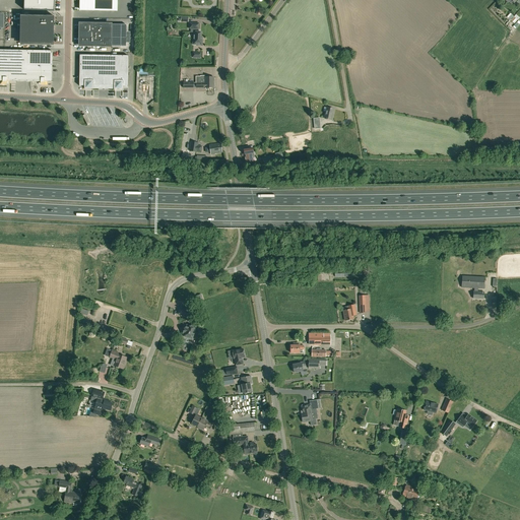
[(24,0),(24,10),(54,11),(54,0),(24,0)]
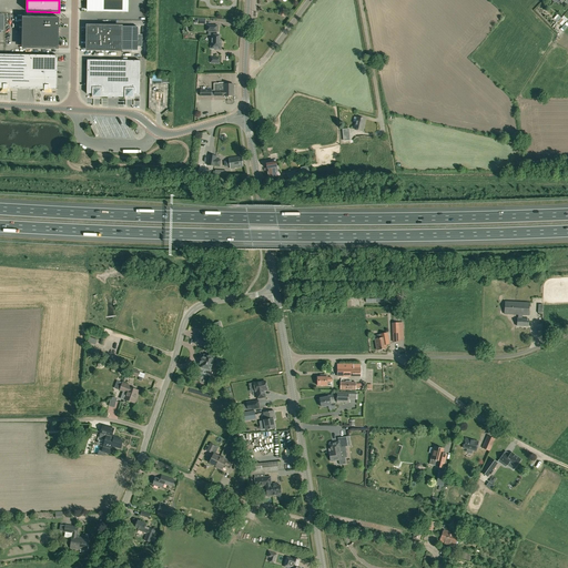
[(128,11),(127,0),(88,0),(88,10),(128,11)]
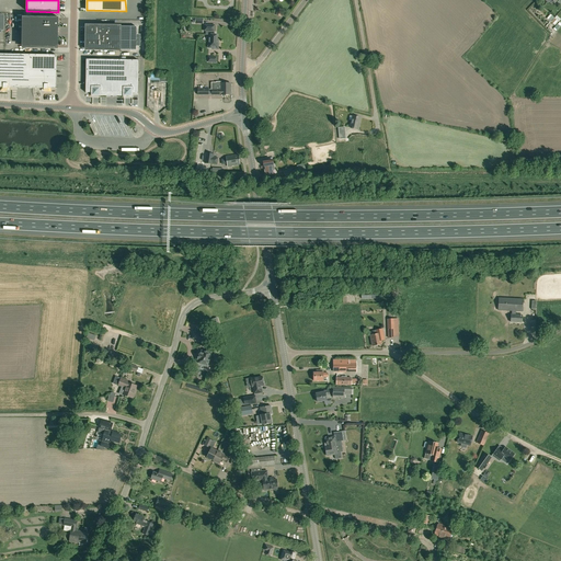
[(557,15),(554,18),(550,14),(547,18),(553,23),(554,25),(560,19),(557,15)]
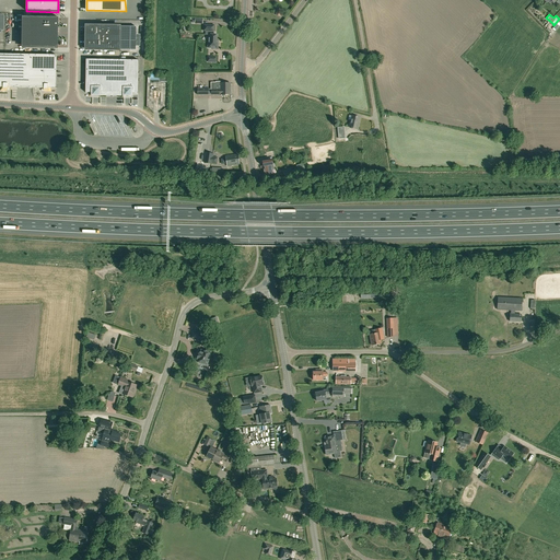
[(24,16),(23,47),(56,47),(57,47),(57,43),(57,25),(58,25),(58,18),(24,16)]
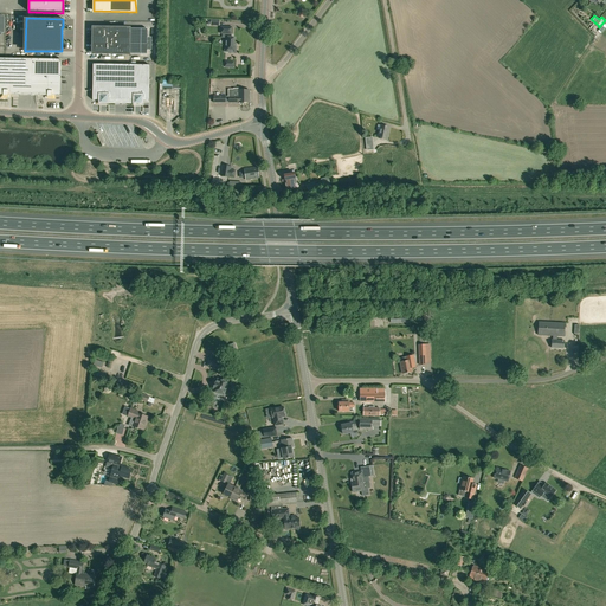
[(223,38),(225,38),(225,46),(229,47),(229,52),(236,53),(237,44),(234,44),(234,37),(231,37),(231,34),(232,34),(232,27),(220,26),(220,34),(223,34),(223,38)]
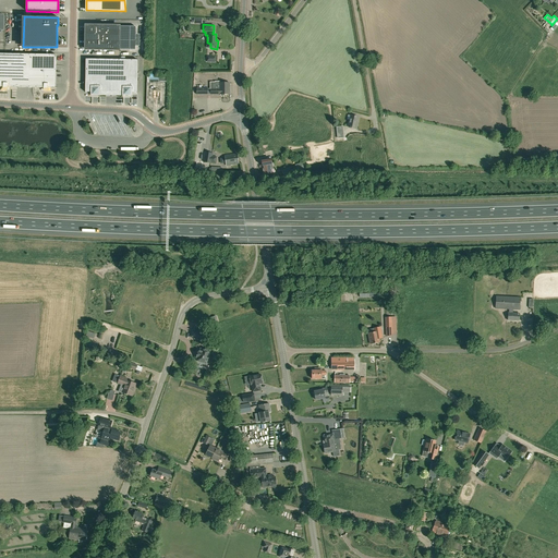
[(86,26),(85,49),(119,49),(130,50),(135,50),(135,26),(130,26),(119,26),(86,26)]
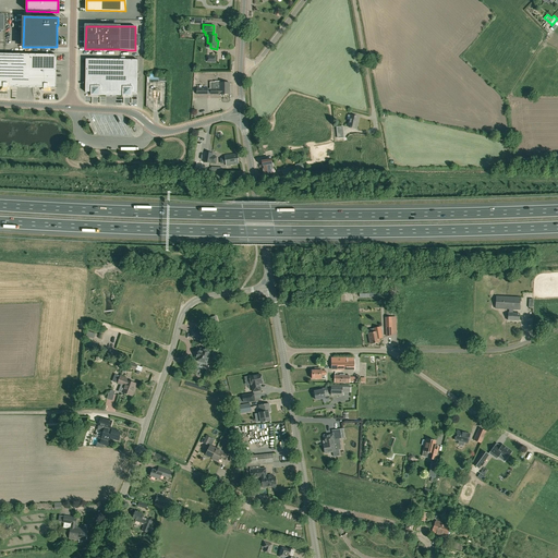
[(0,53),(0,86),(1,87),(1,91),(7,91),(10,87),(28,87),(28,55),(0,53)]
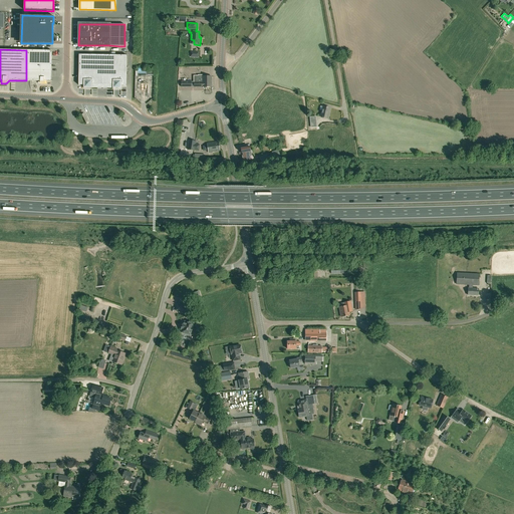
[(26,50),(26,80),(38,81),(41,83),(46,84),(46,81),(51,81),(52,50),(26,50)]
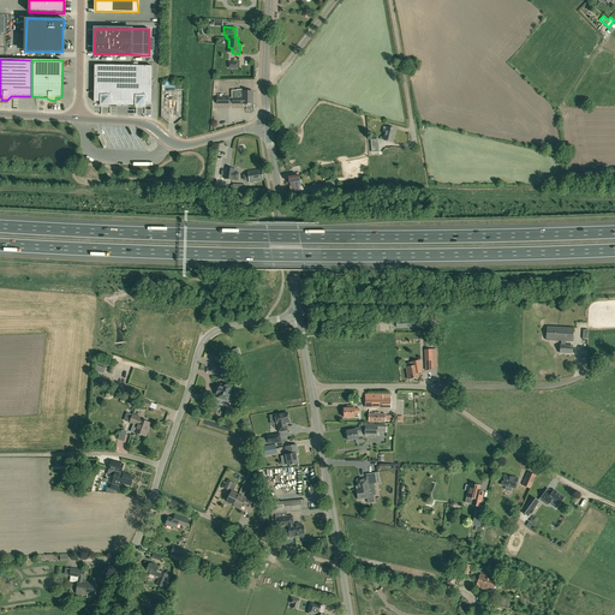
[(95,65),(94,102),(100,102),(100,106),(109,106),(123,106),(123,102),(124,66),(95,65)]
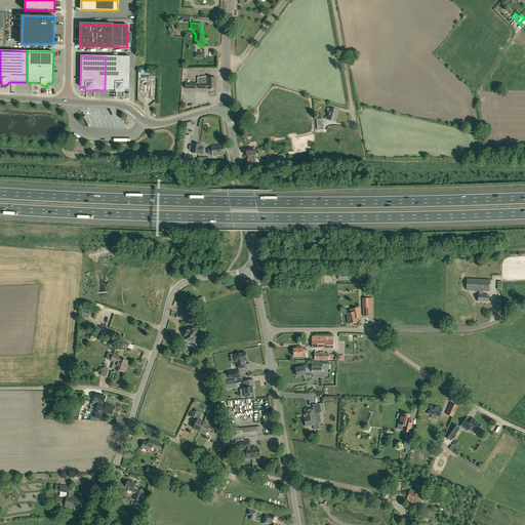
[(105,87),(105,90),(116,90),(124,90),(124,87),(129,87),(130,56),(106,56),(105,87)]
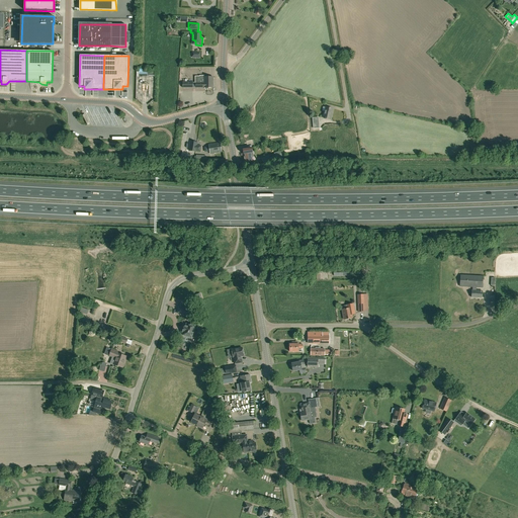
[(138,100),(143,105),(145,105),(148,105),(151,102),(153,100),(155,100),(155,73),(147,73),(143,73),(143,69),(139,69),(139,71),(137,71),(136,100),(138,100)]
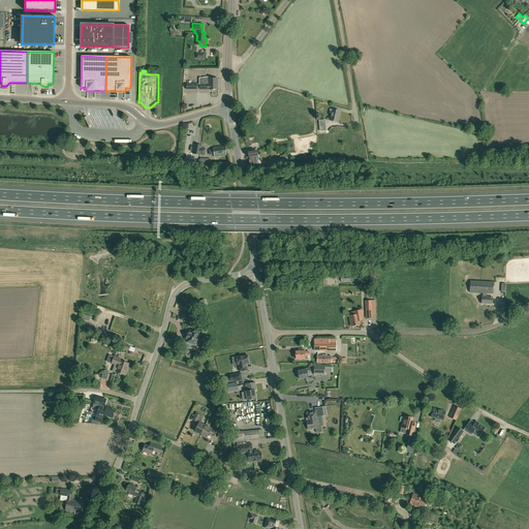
[(209,79),(209,78),(205,78),(199,78),(199,90),(209,89),(210,89),(210,90),(210,91),(212,91),(213,90),(213,89),(218,89),(218,79),(209,79)]
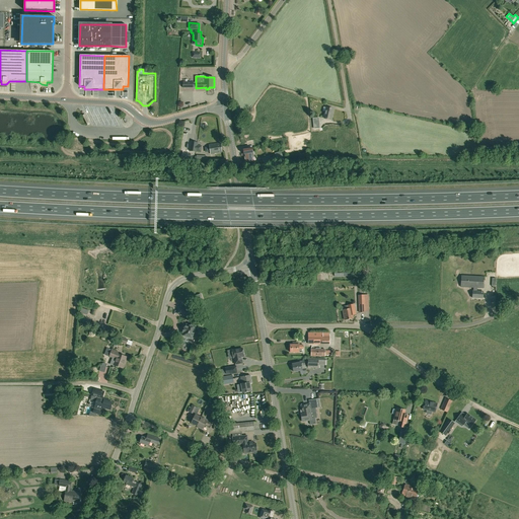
[(331,120),(332,116),(331,115),(334,108),(326,107),(323,118),(331,120)]
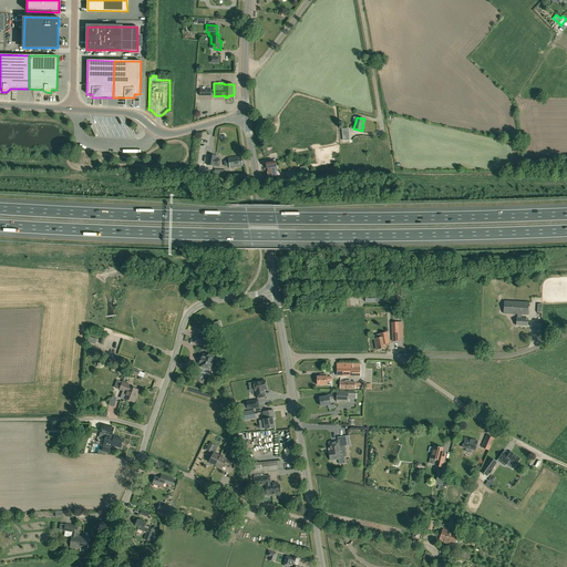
[(219,166),(220,160),(216,158),(216,155),(208,154),(207,165),(219,166)]
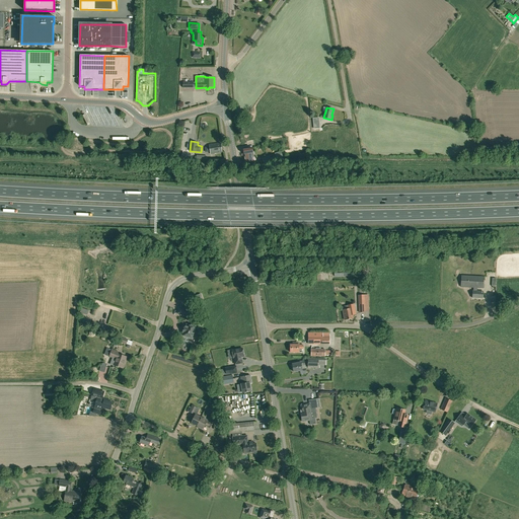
[(211,154),(222,152),(220,143),(209,144),(211,154)]
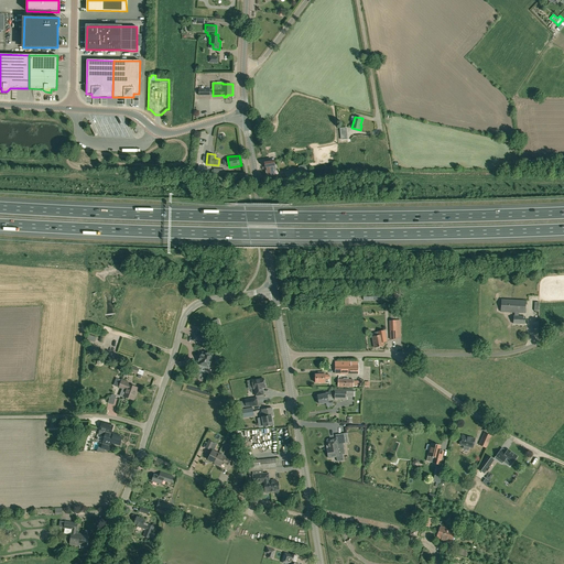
[(267,176),(275,175),(274,170),(275,170),(274,161),(264,162),(267,176)]
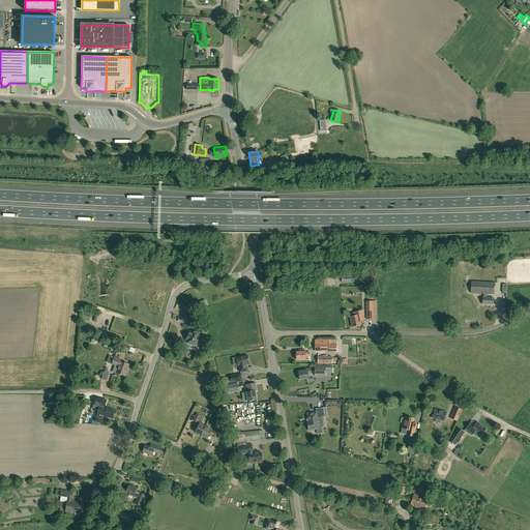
[(494,294),(494,283),(471,281),(471,293),(483,293),(483,297),(482,297),(482,304),(493,304),(494,297),(487,297),(488,294),(494,294)]
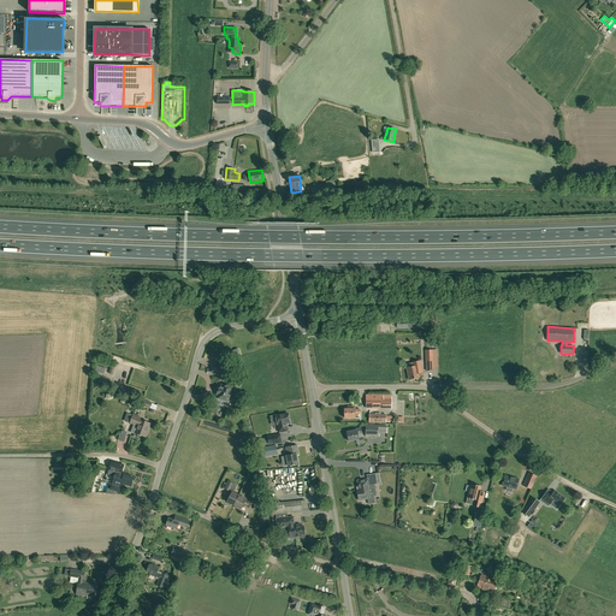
[(409,380),(419,378),(419,374),(424,373),(421,361),(407,363),(408,368),(407,368),(409,380)]
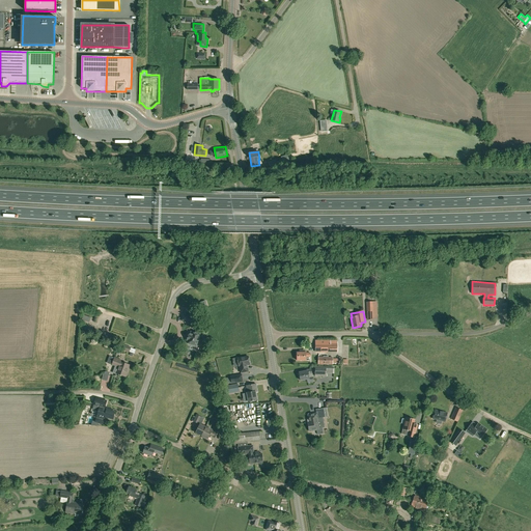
[(194,323),(195,319),(195,317),(183,314),(182,322),(193,325),(194,323)]
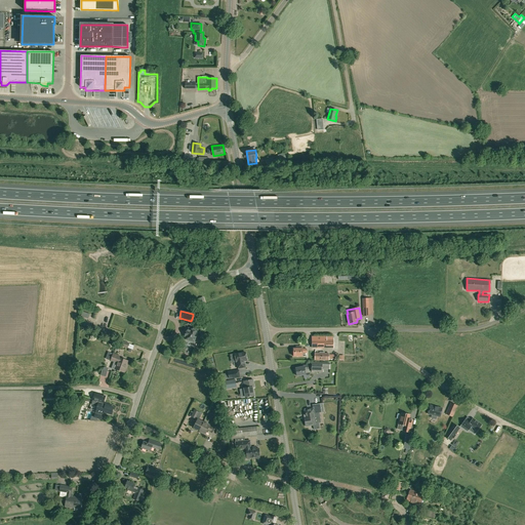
[(202,331),(198,330),(192,328),(192,329),(189,328),(188,330),(187,330),(187,331),(186,331),(184,335),(185,335),(185,336),(186,336),(185,339),(190,341),(189,342),(193,344),(194,342),(194,341),(196,342),(197,336),(201,337),(203,332),(203,331),(202,331)]
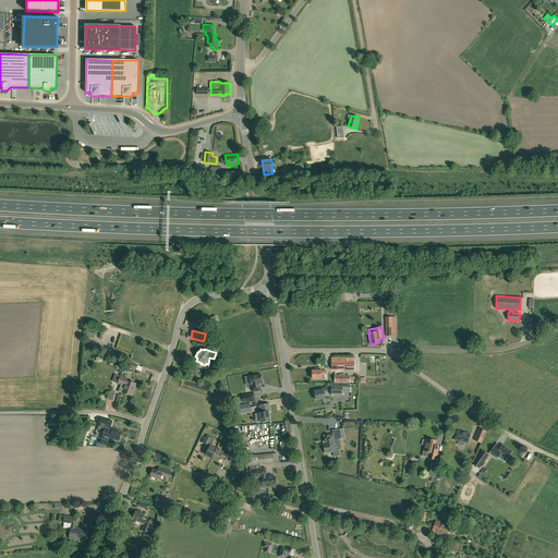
[(354,370),(354,361),(347,361),(347,358),(331,358),(331,370),(354,370)]
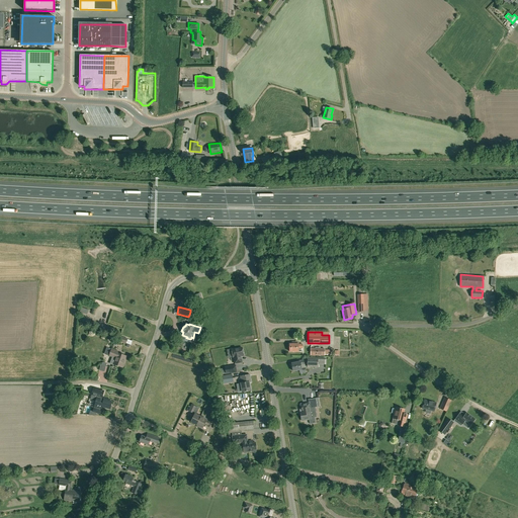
[(298,344),(298,342),(294,342),(294,344),(289,344),(289,346),(289,351),(298,351),(298,348),(303,348),(303,344),(298,344)]
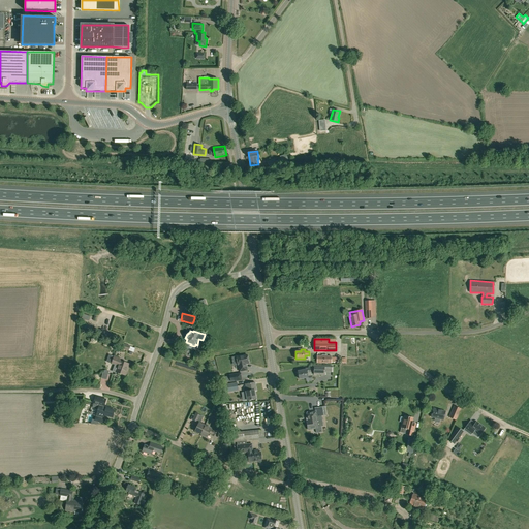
[(248,359),(247,354),(241,355),(237,356),(238,365),(239,365),(240,371),(247,370),(246,364),(249,363),(248,362),(249,362),(249,360),(248,359)]
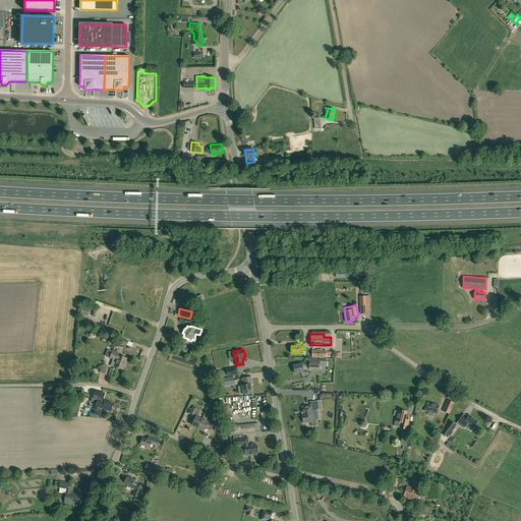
[(123,355),(119,354),(112,351),(110,357),(114,359),(112,365),(114,366),(123,369),(127,358),(123,356),(123,355)]
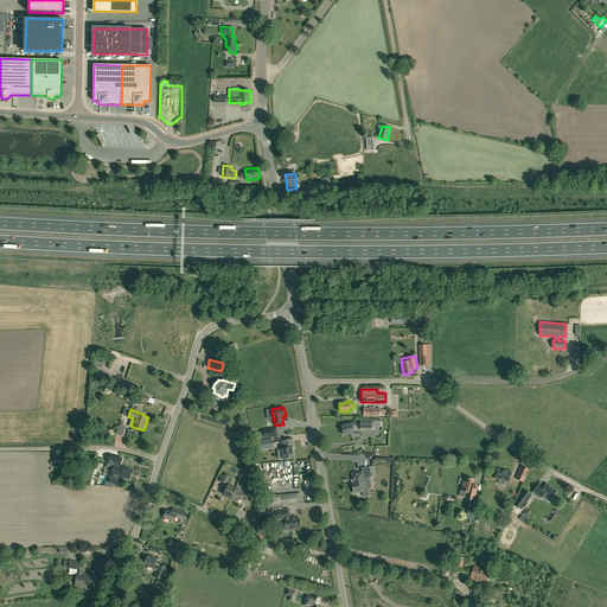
[(360,420),(360,429),(372,430),(372,427),(374,420),(360,420)]
